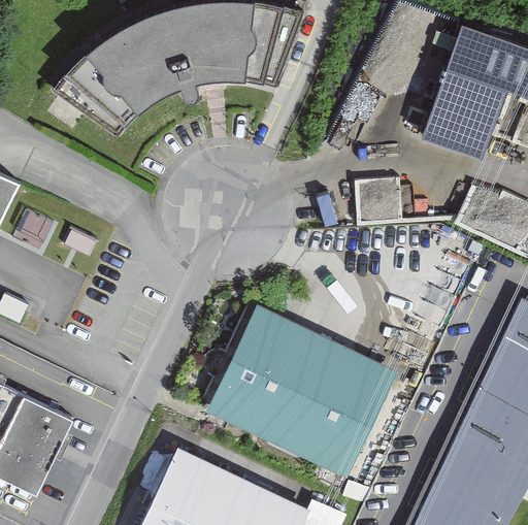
[(73,66),(58,85),(114,133),(140,103),(179,80),(226,70),(254,71),(274,79),(303,8),(283,0),(171,0),(119,19),(105,32),(88,50),(73,66)]
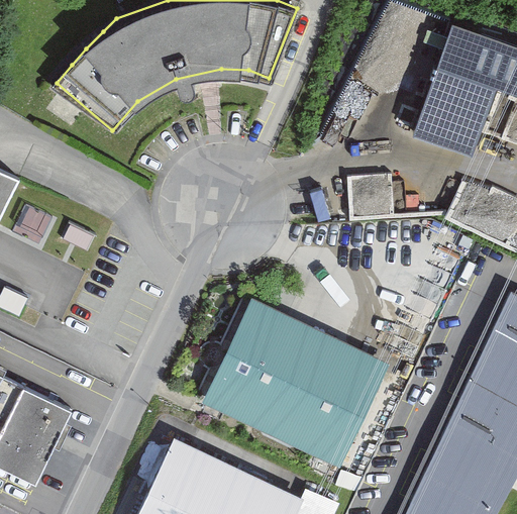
[(516,45),(445,28),(434,74),(516,95),(516,45)]
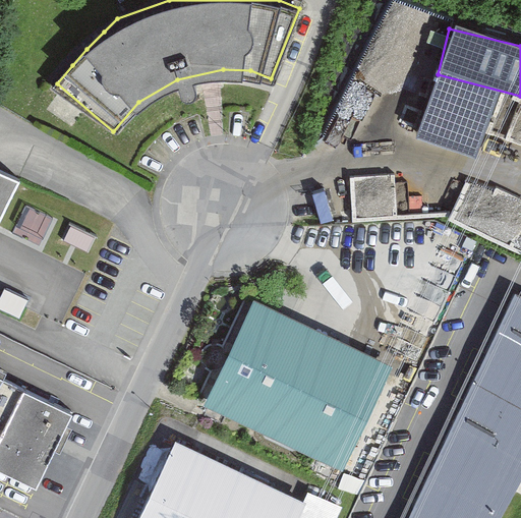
[(0,224),(20,182),(0,172),(0,224)]
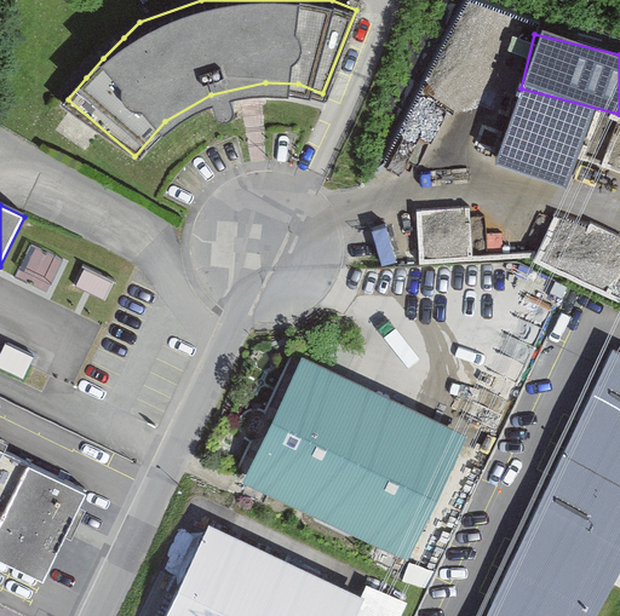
[(85,271),(76,288),(104,301),(113,285),(85,271)]
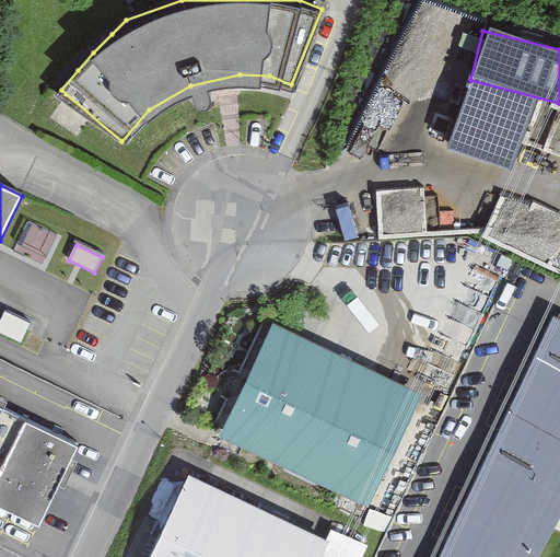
[(559,318),(555,316),(438,556),(538,556),(559,517),(559,318)]
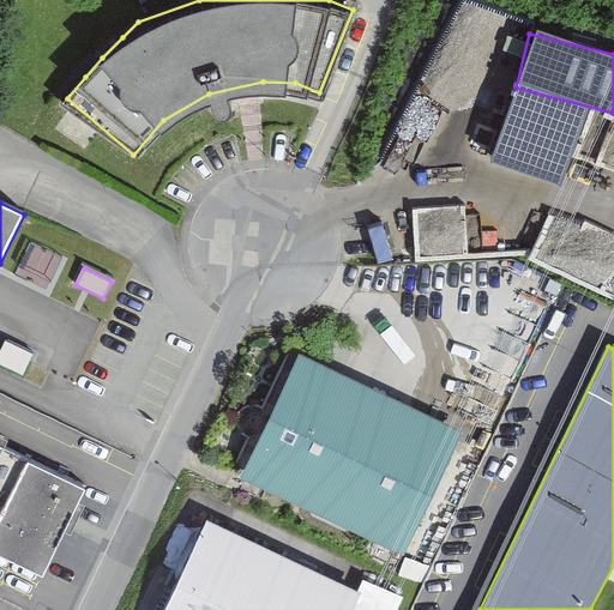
[(295,357),(239,481),(407,557),(464,435),(295,357)]
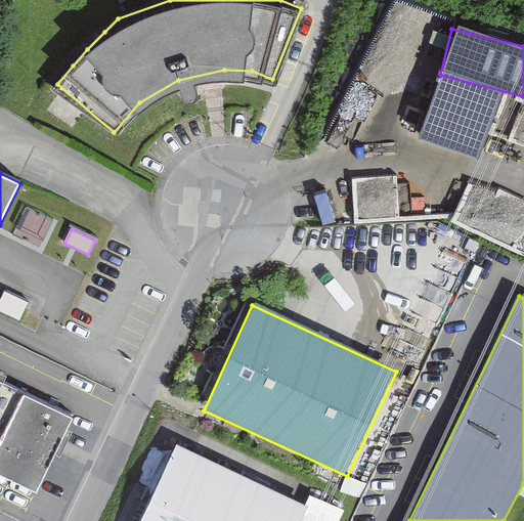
[(72,418),(0,381),(0,474),(34,491),(72,418)]
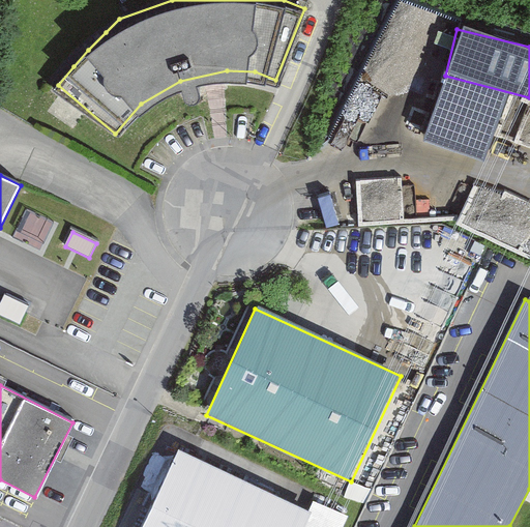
[(176,448),(138,526),(303,526),(312,511),(176,448)]
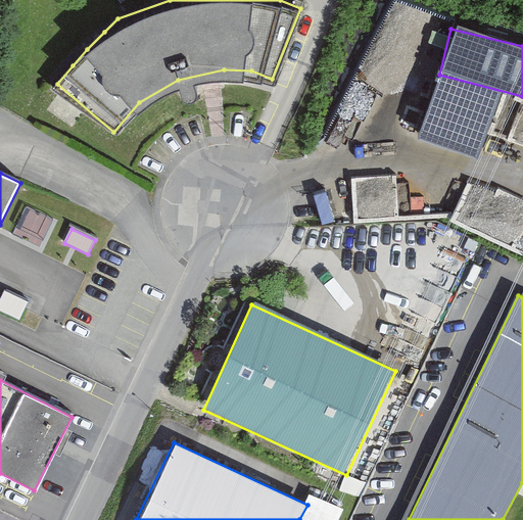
[(340,519),(344,511),(312,495),(307,505),(299,519),(340,519)]
